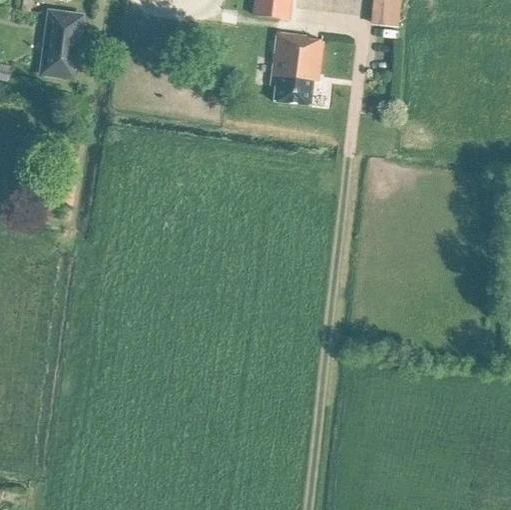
[(22,0),(21,9),(31,11),(33,0),(22,0)]
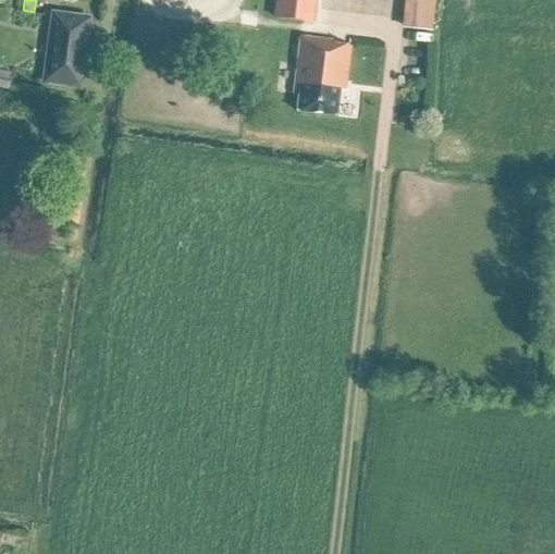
[(276,0),(274,15),(316,20),(317,0),(276,0)]
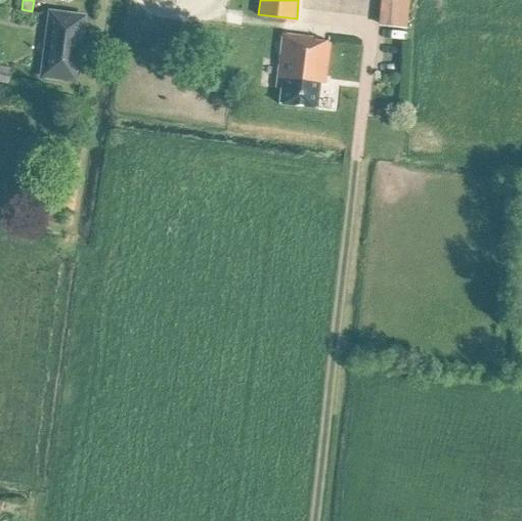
[(407,28),(410,0),(382,0),(379,26),(407,28)]
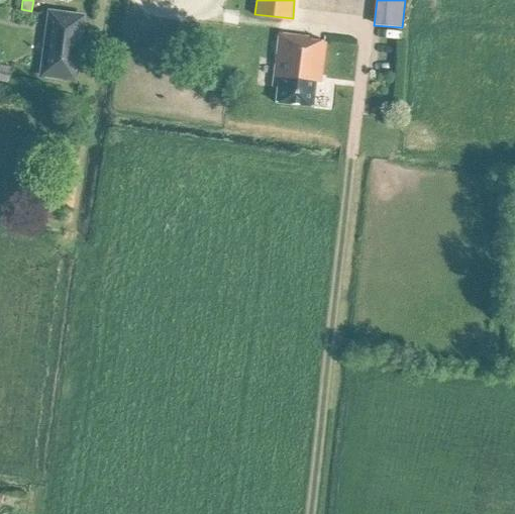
[(48,8),(39,75),(77,80),(86,13),(48,8)]
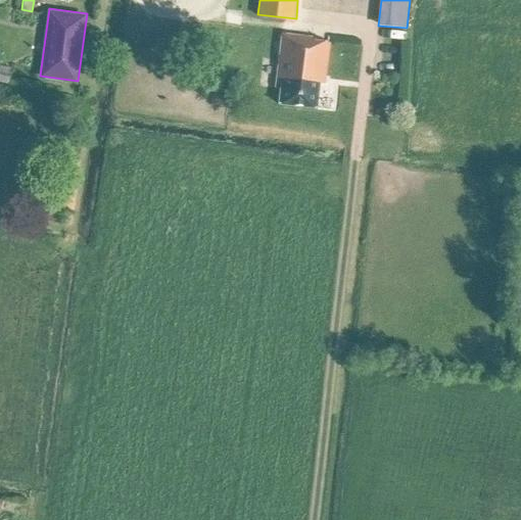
[(323,85),(328,44),(313,42),(314,38),(280,35),(275,79),(281,80),(278,105),(315,109),(318,84),(323,85)]
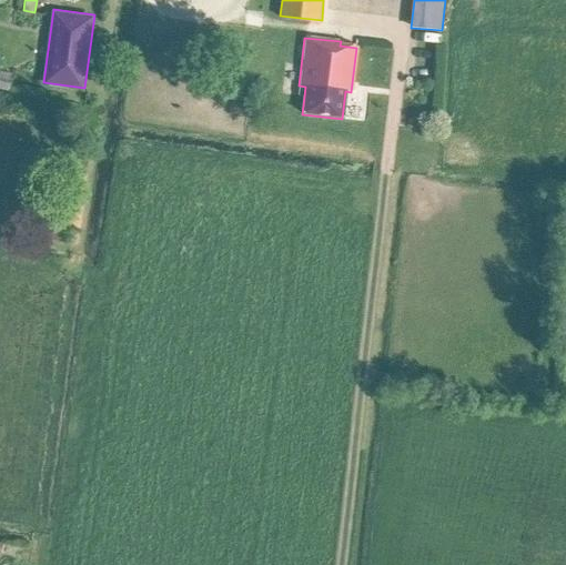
[(13,72),(0,69),(0,87),(11,89),(13,72)]
